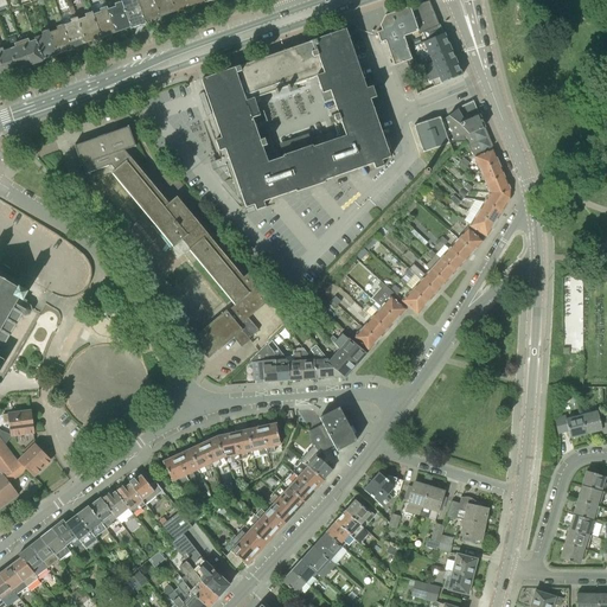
[(146,24),(146,21),(138,0),(133,0),(131,1),(131,4),(123,7),(131,27),(131,30),(146,24)]
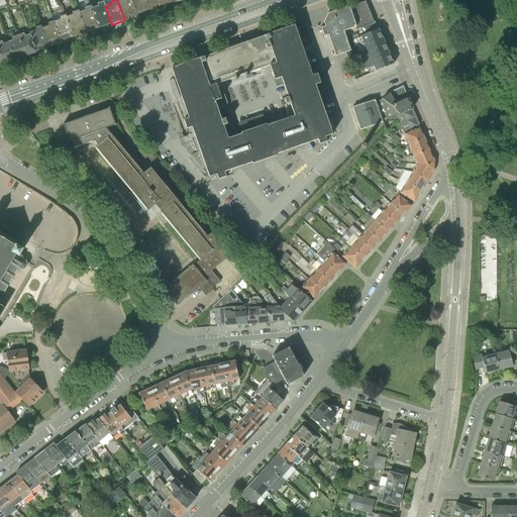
[(117,0),(124,18),(136,14),(130,0),(117,0)]
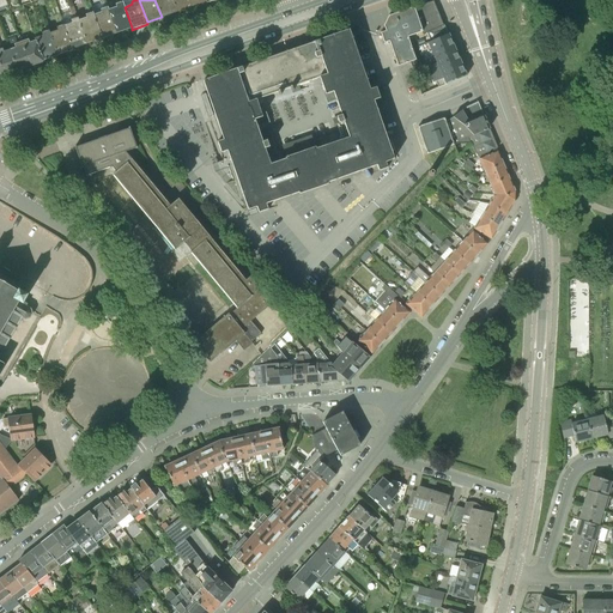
[(155,0),(162,17),(176,12),(171,0),(155,0)]
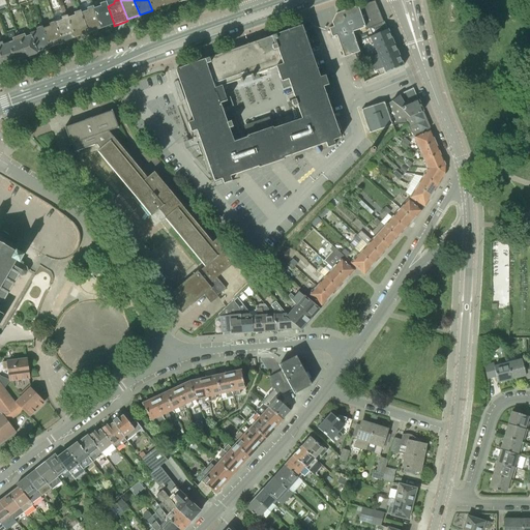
[(148,0),(152,10),(166,5),(164,0),(148,0)]
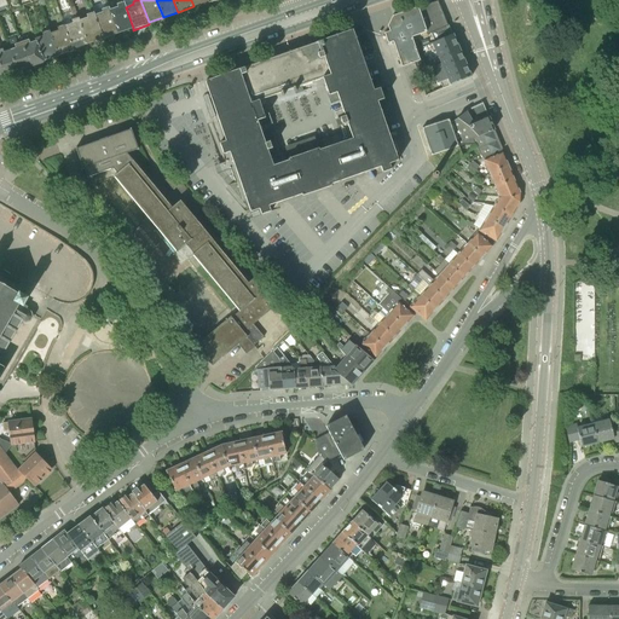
[(422,67),(418,57),(417,50),(437,41),(433,33),(447,25),(438,1),(418,9),(418,7),(393,16),(387,27),(389,32),(383,33),(388,44),(393,42),(401,68),(404,73),(422,67)]
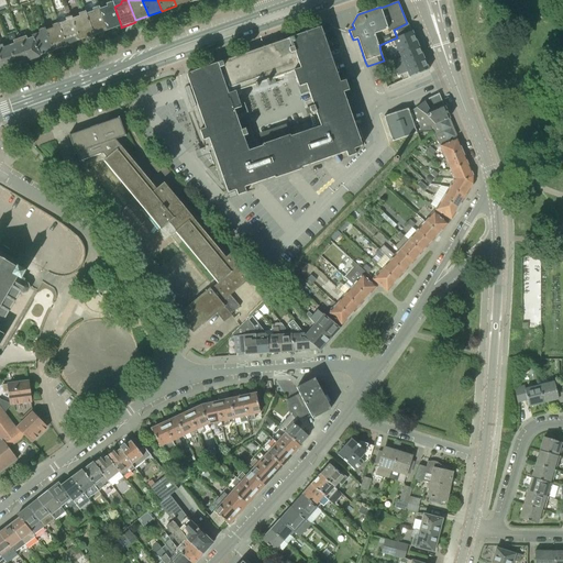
[(108,30),(121,25),(114,7),(113,2),(107,4),(107,7),(100,9),(108,30)]
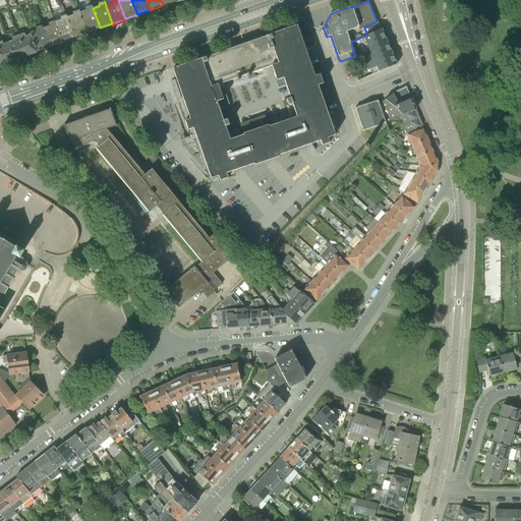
[(100,27),(93,8),(92,6),(85,8),(87,10),(80,13),(87,33),(100,27)]
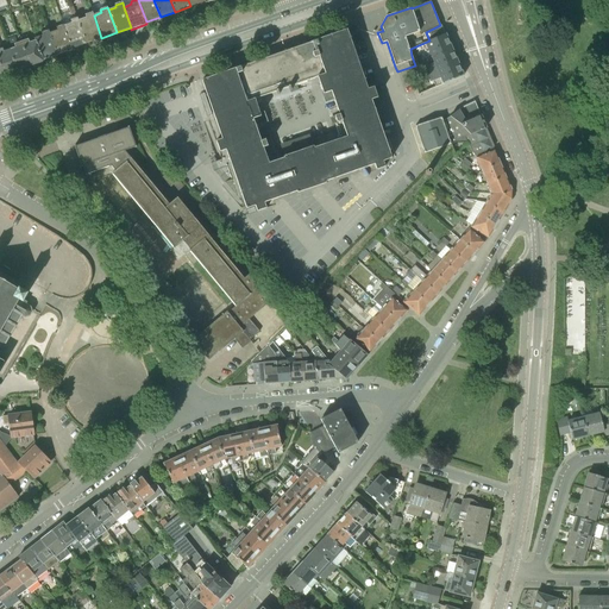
[(101,38),(94,16),(93,12),(86,16),(86,18),(79,20),(87,43),(101,38)]
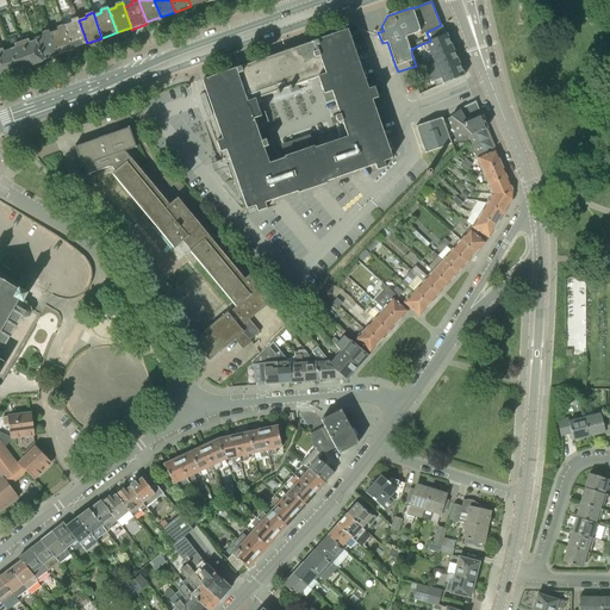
[(87,43),(79,20),(78,18),(70,20),(72,23),(64,25),(73,48),(87,43)]
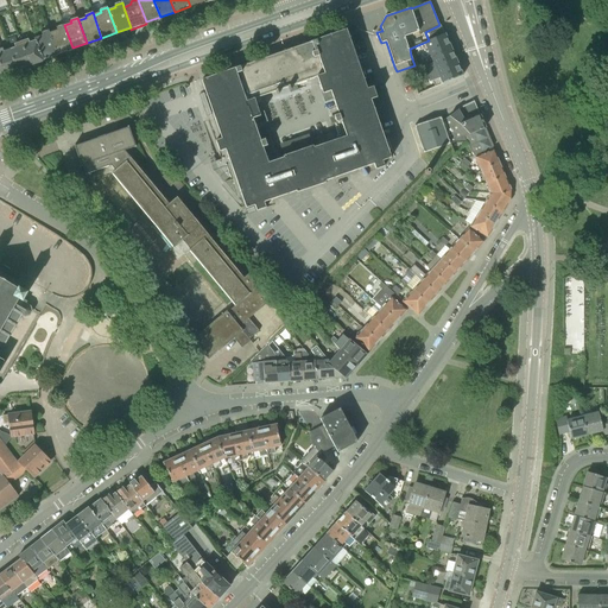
[(73,48),(64,25),(56,27),(57,31),(50,33),(57,56),(73,50),(73,48)]
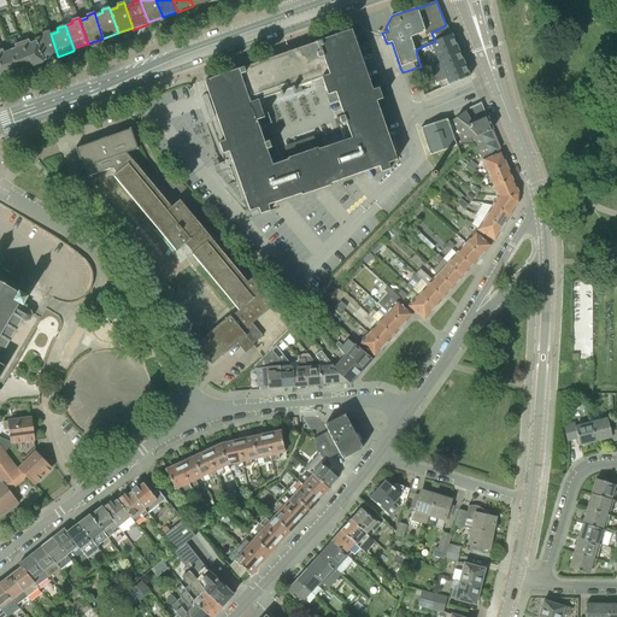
[(435,41),(451,35),(447,25),(446,25),(432,33),(435,41)]
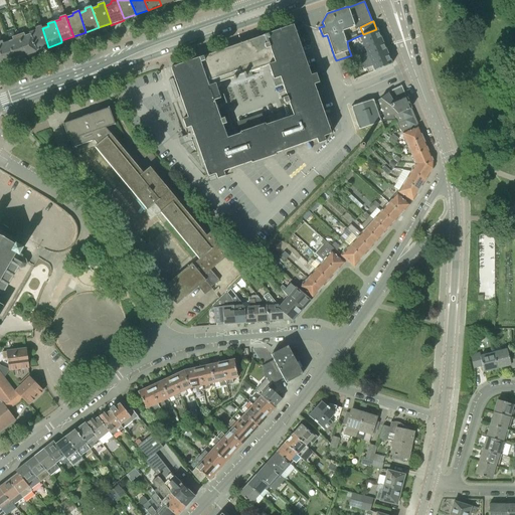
[(36,51),(48,47),(42,28),(41,25),(35,28),(36,30),(29,32),(30,34),(36,51)]
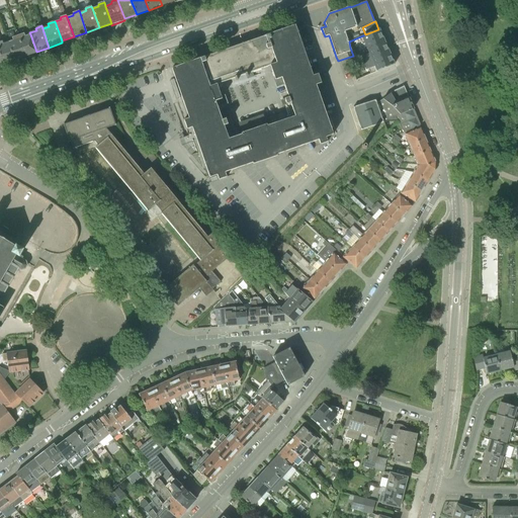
[(277,155),(296,148),(319,140),(321,145),(328,143),(326,138),(333,135),(322,100),(327,98),(322,83),(321,83),(318,74),(313,76),(295,25),(267,35),(195,60),(172,69),(189,118),(184,120),(187,130),(192,127),(196,138),(199,147),(209,178),(217,175),(219,180),(227,177),(225,173),(252,163),(253,165),(277,156),(277,155)]
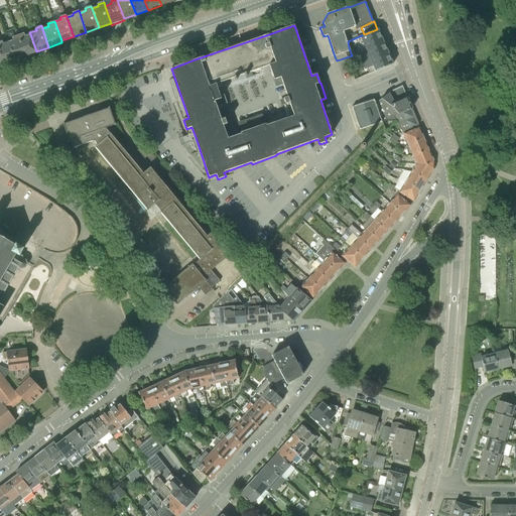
[(362,50),(383,42),(377,29),(364,34),(348,41),(350,46),(354,45),(355,46),(360,44),(362,50)]
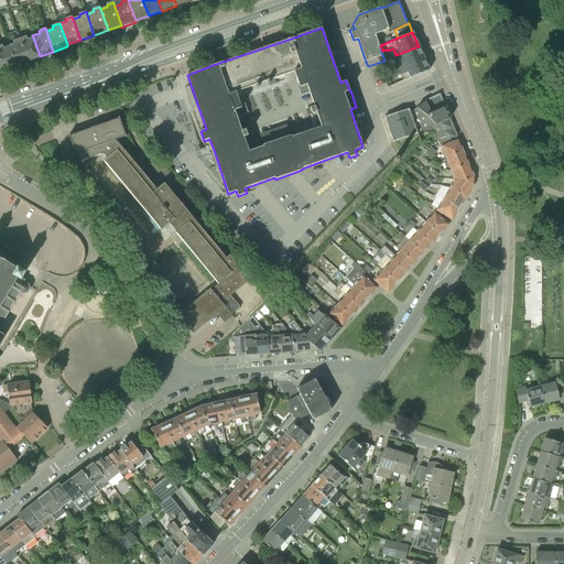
[(40,57),(40,56),(33,38),(28,40),(26,36),(20,39),(28,61),(40,57)]
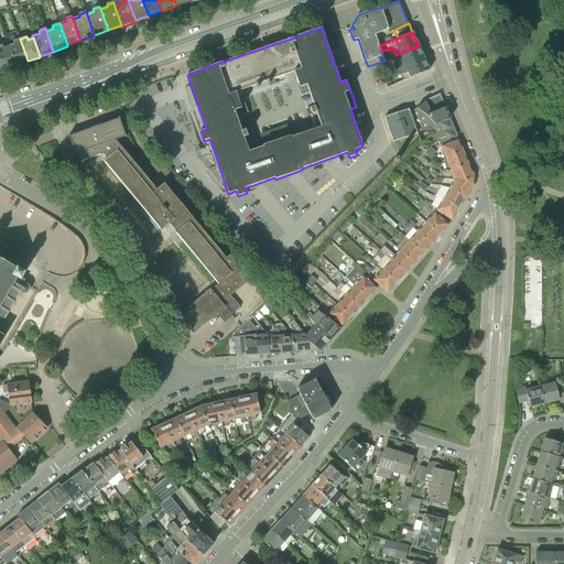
[(15,65),(28,61),(20,39),(13,41),(14,44),(9,46),(15,65)]
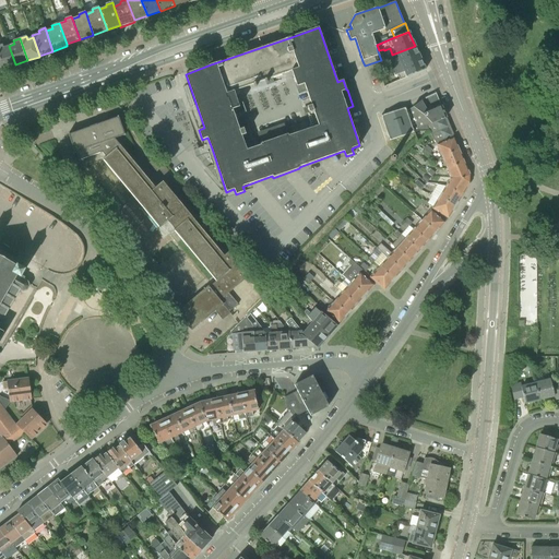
[(0,59),(3,69),(15,64),(9,46),(3,47),(2,45),(0,45),(0,59)]
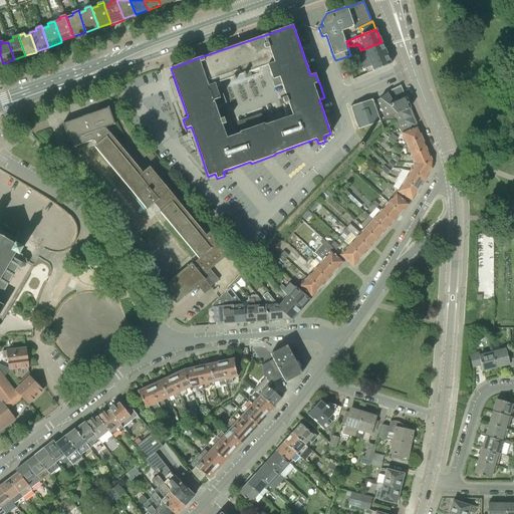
[(357,57),(360,63),(387,52),(381,42),(360,50),(355,52),(357,57)]
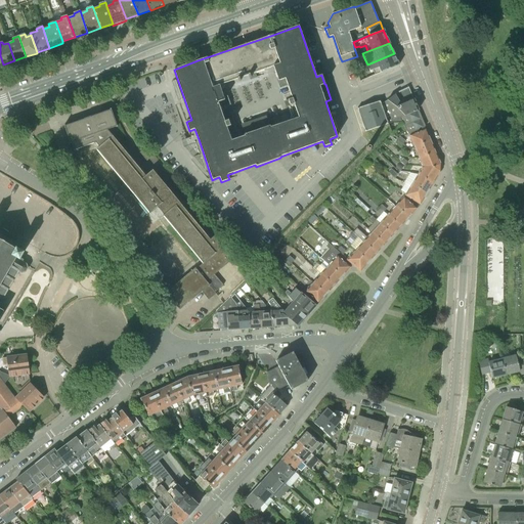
[(375,75),(398,64),(394,53),(367,64),(370,71),(373,70),(375,75)]
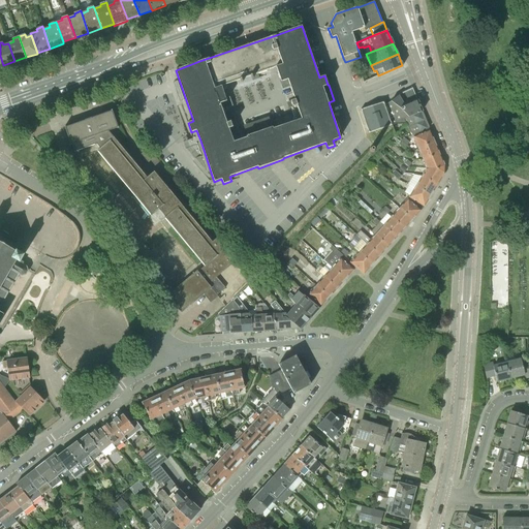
[(412,88),(404,92),(407,98),(415,95),(412,88)]
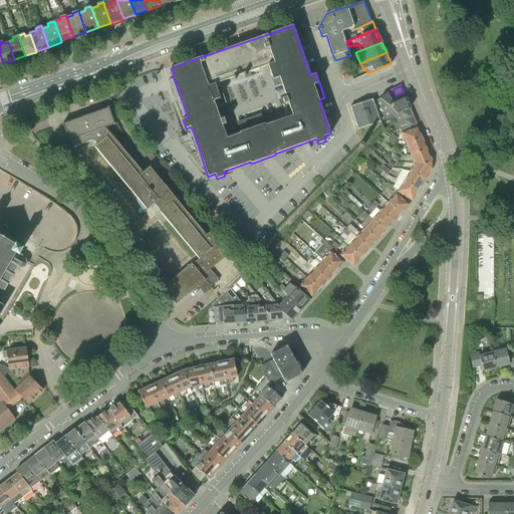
[(388,92),(379,97),(390,104),(399,113),(410,108),(411,108),(406,97),(394,102),(388,92)]
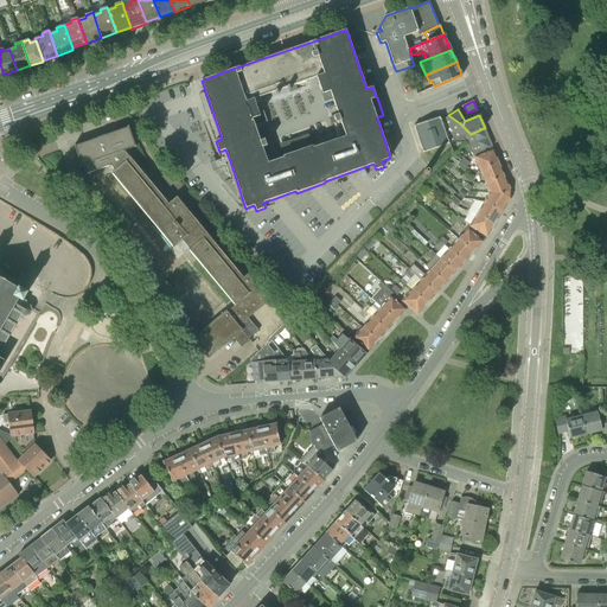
[(484,128),(471,134),(460,123),(448,115),(441,120),(449,142),(449,144),(466,142),(468,146),(474,155),(492,147),(484,128)]
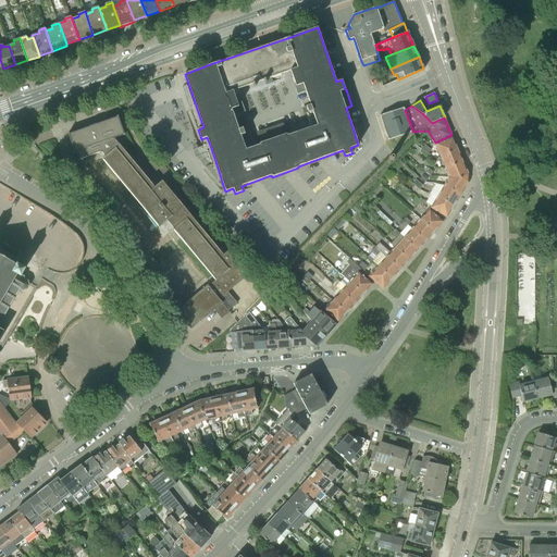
[(412,132),(405,110),(404,107),(380,114),(388,140),(412,132)]
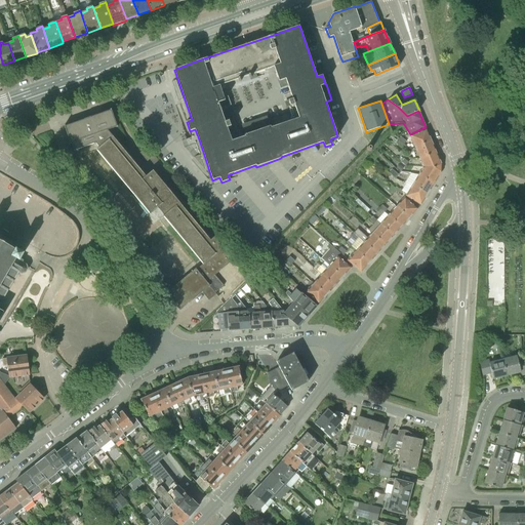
[(170,225),(202,265),(196,270),(196,269),(165,293),(179,311),(202,292),(209,301),(217,294),(215,293),(225,285),(216,274),(235,258),(225,246),(216,236),(210,240),(179,202),(153,171),(146,177),(108,130),(117,127),(111,110),(65,126),(70,144),(72,144),(74,151),(96,143),(99,148),(96,150),(150,214),(157,208),(163,215),(163,216),(170,225)]
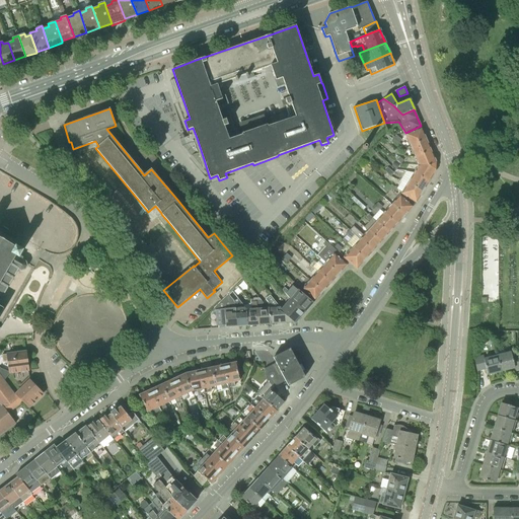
[(411,147),(427,140),(426,138),(427,137),(425,134),(424,133),(422,128),(405,135),(411,147)]
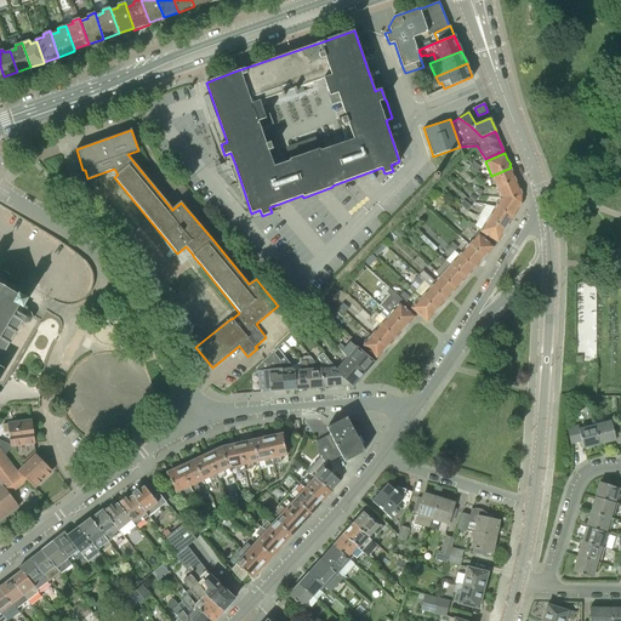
[(496,187),(516,178),(513,174),(514,172),(512,169),(511,167),(491,176),(496,187)]
